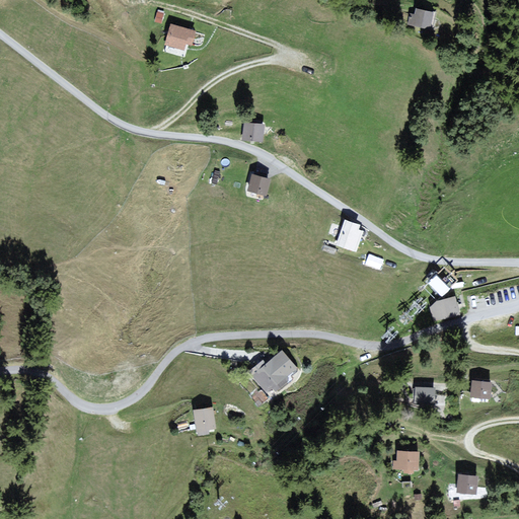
[(432,12),(413,7),(409,24),(428,28),(432,12)]
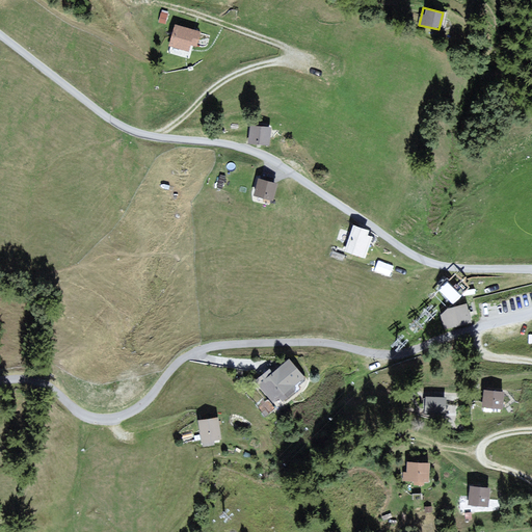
[(177,25),(170,46),(190,51),(193,44),(197,45),(201,32),(177,25)]
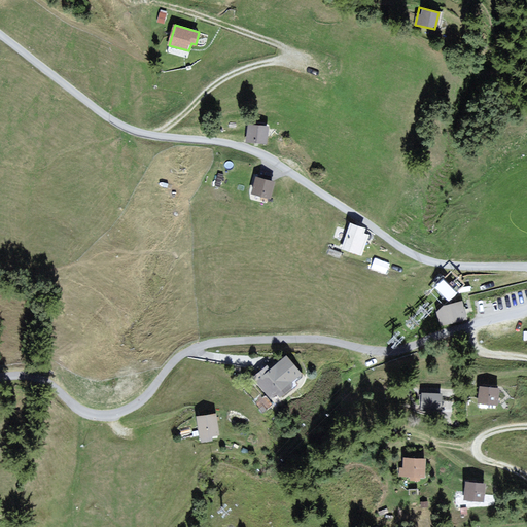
[(267,126),(245,123),(243,140),(265,143),(267,126)]
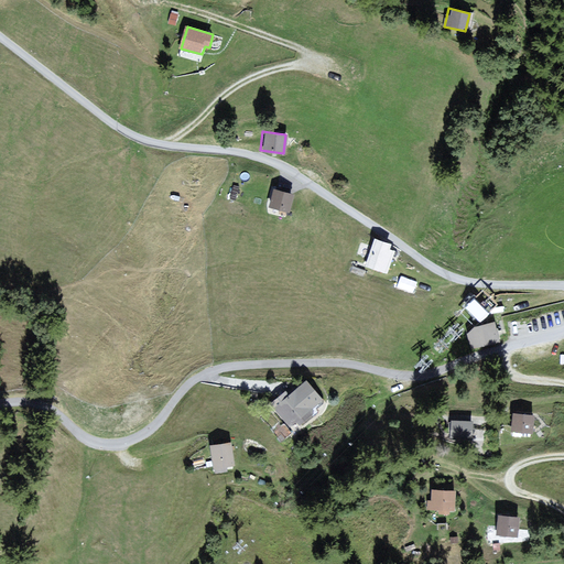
[(291,191),(271,187),(269,204),(288,207),(291,191)]
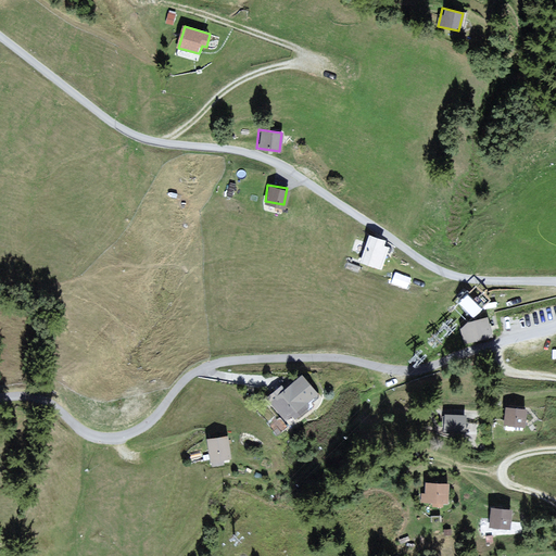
[(365,234),(353,263),(376,272),(386,248),(379,244),(381,241),(365,234)]
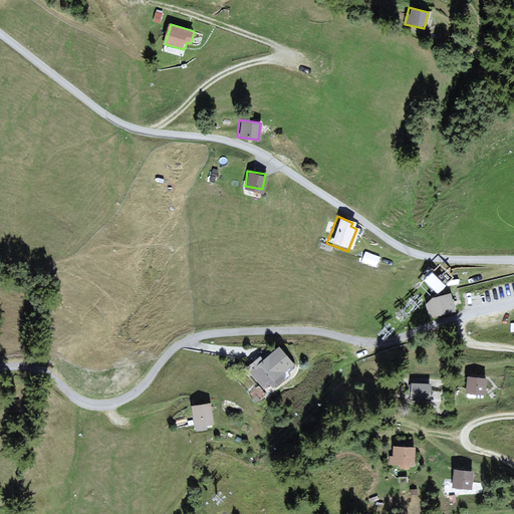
[(443,285),(431,272),(423,279),(436,292),(443,285)]
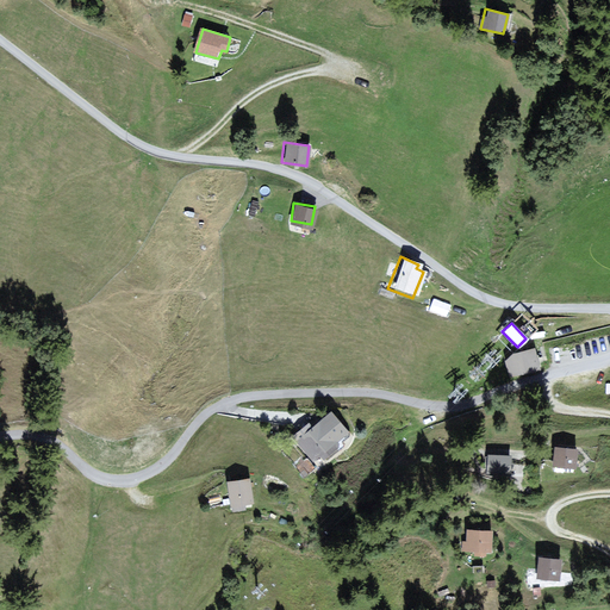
[(534,367),(529,349),(500,356),(505,374),(534,367)]
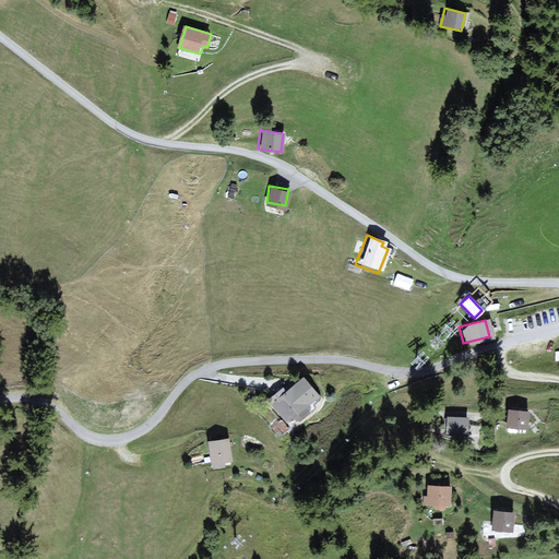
[(321,395),(301,373),(269,401),(288,424),(321,395)]
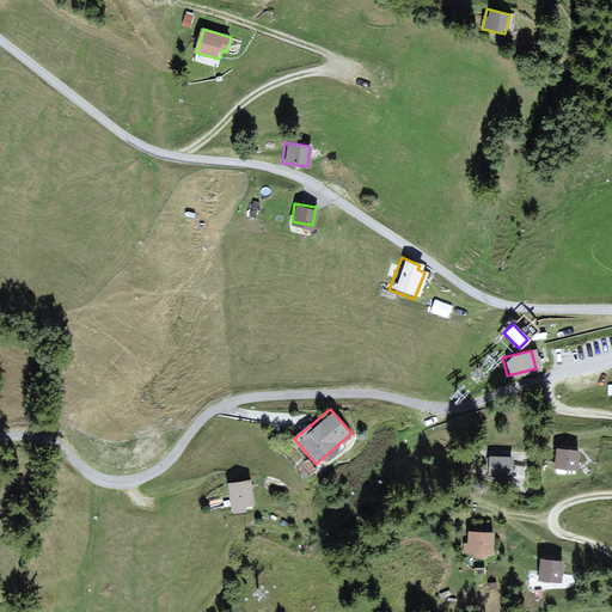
[(577,451),(555,448),(552,466),(575,469),(577,451)]
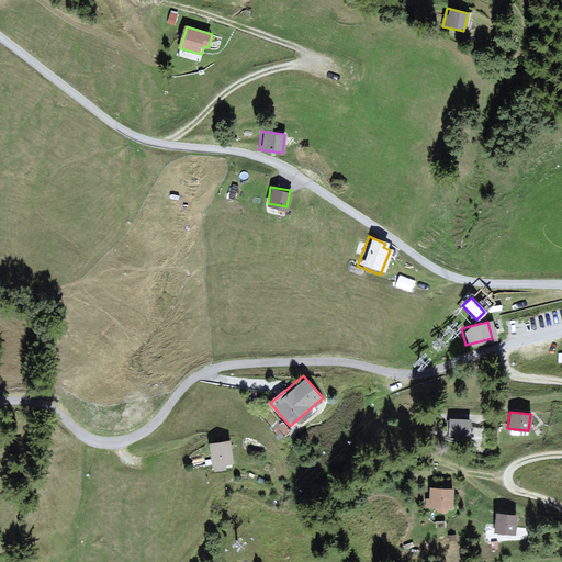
[(470,419),(448,418),(447,435),(469,437),(470,419)]
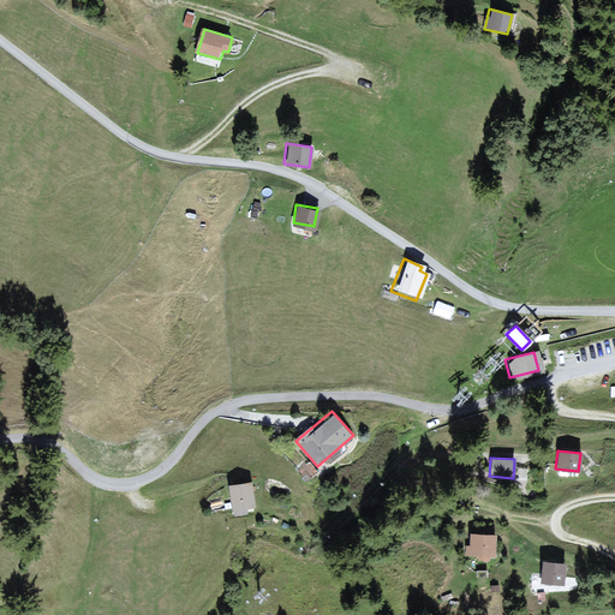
[(249,484),(227,488),(231,511),(252,506),(249,484)]
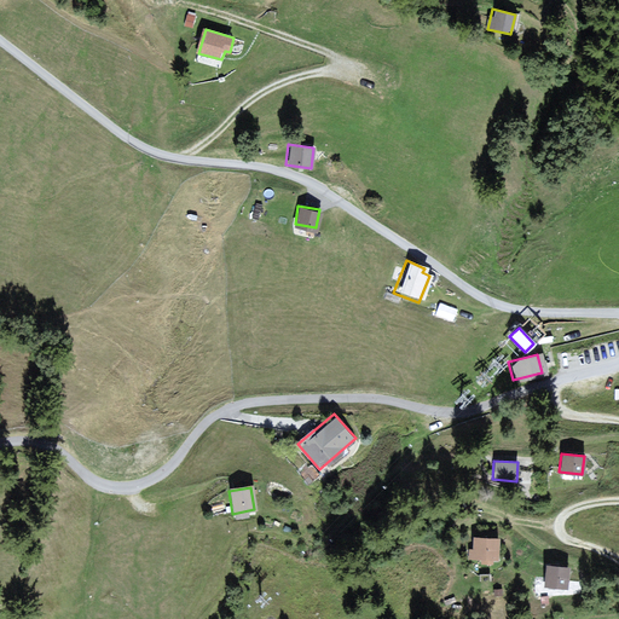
[(495,537),(470,536),(468,557),(493,559),(495,537)]
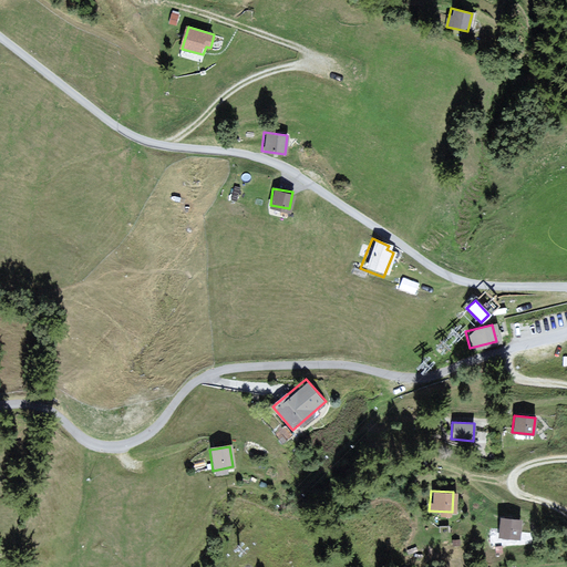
[(521,518),(498,517),(497,537),(518,538),(521,518)]
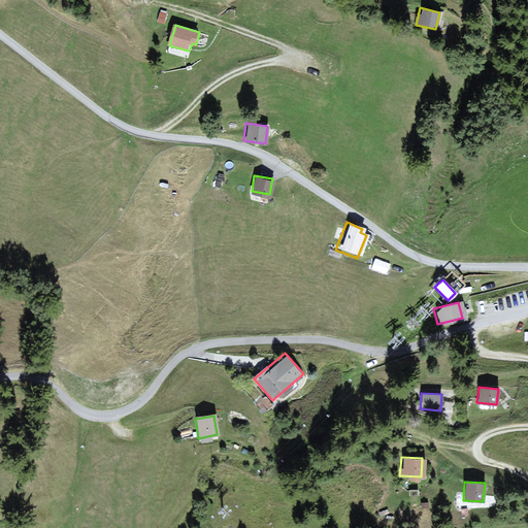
All buildings are outlined.
